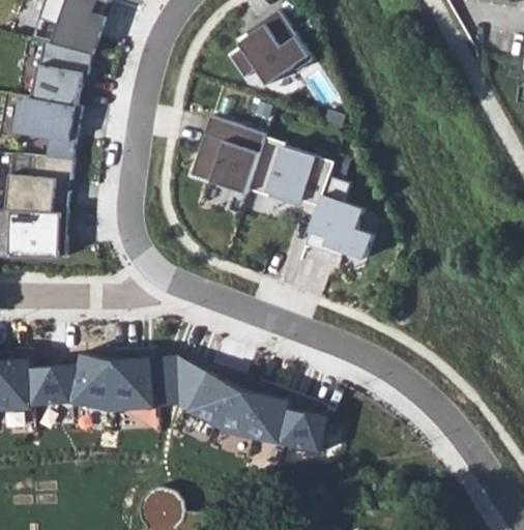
[(91,12),(94,0),(61,0),(53,26),(40,22),(34,39),(39,40),(88,56),(93,57),(106,17),(91,12)]
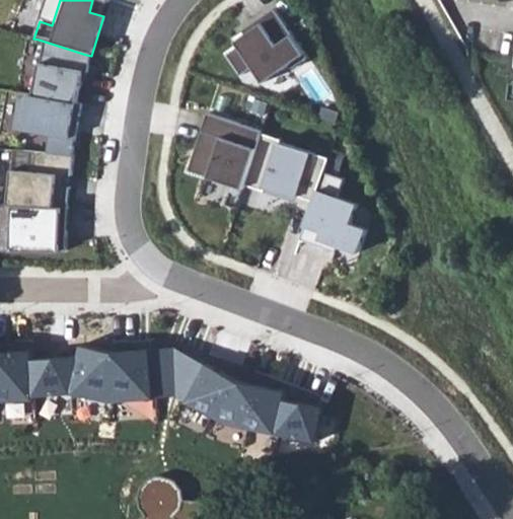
[(234,45),(221,54),(236,74),(246,67),(259,83),(300,53),(269,10),(229,39),(234,45)]
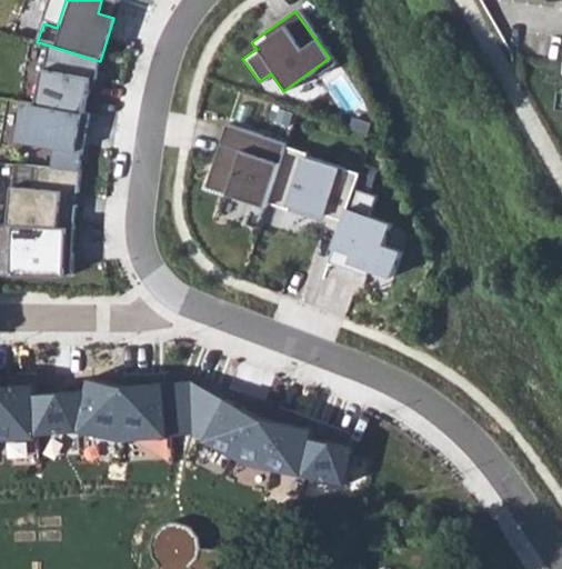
[(83,110),(94,60),(42,43),(29,102),(83,110)]
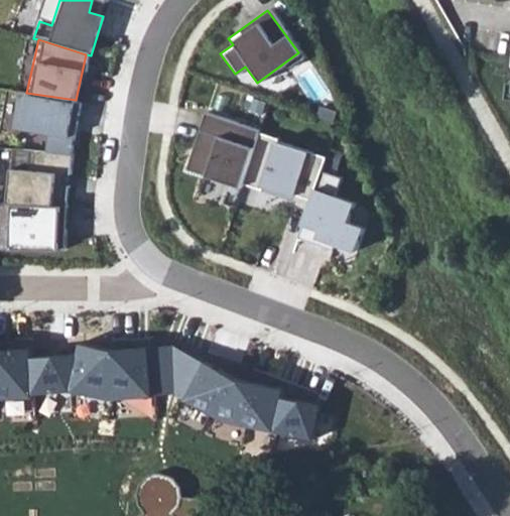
[(70,153),(76,100),(26,93),(17,92),(10,126),(40,134),(40,150),(70,153)]
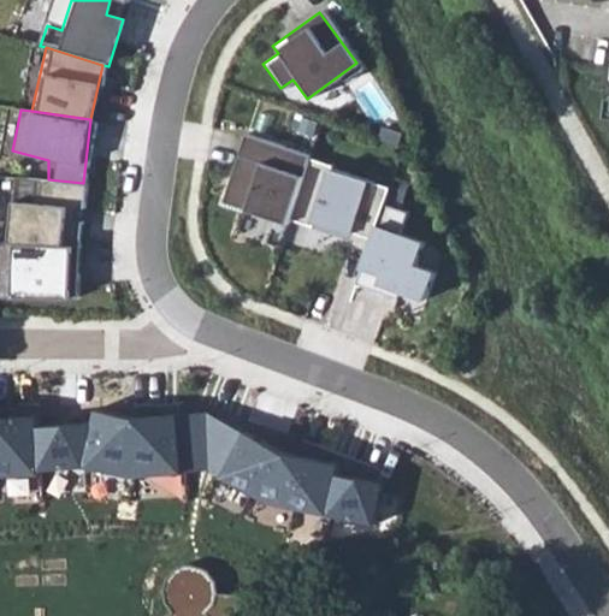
[(289,220),(309,161),(241,138),(219,202),(287,225),(289,220)]
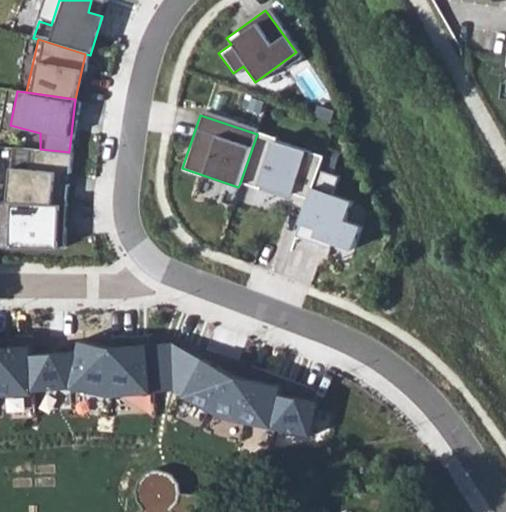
[(306,198),(315,169),(320,155),(257,134),(240,183),(288,198),(290,193),(306,198)]
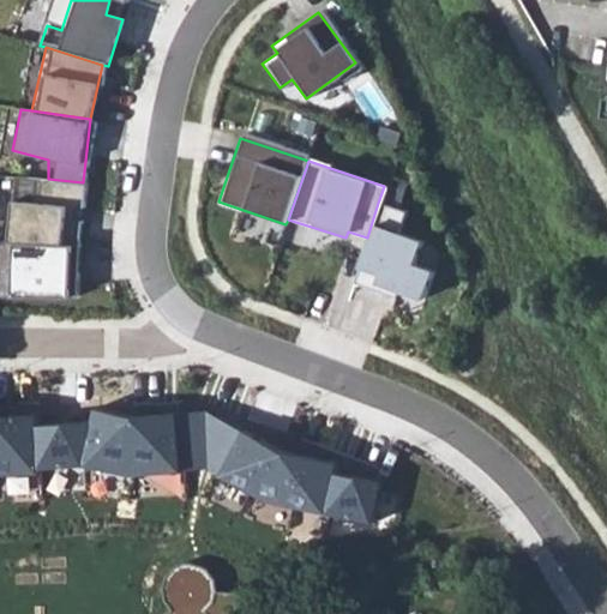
[(76,244),(83,182),(48,179),(31,178),(29,202),(7,202),(5,240),(13,241),(68,244),(76,244)]
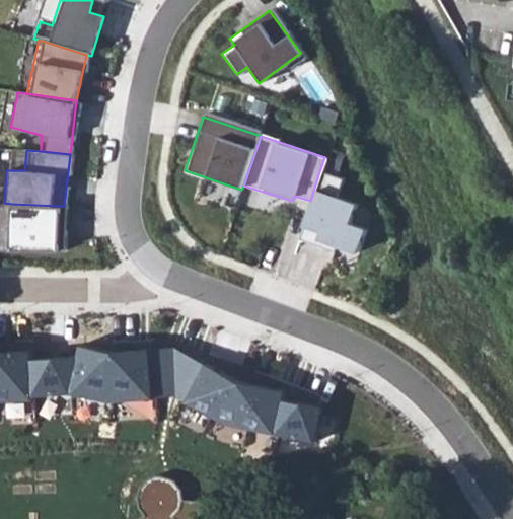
[(316,239),(357,252),(365,226),(349,221),(355,203),(337,197),(343,178),(319,171),(310,201),(302,226),(319,231),(316,239)]
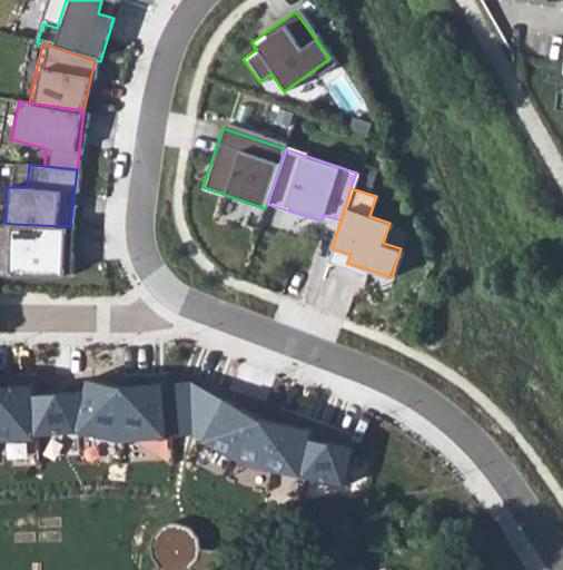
[(65,274),(63,226),(12,224),(11,272),(65,274)]
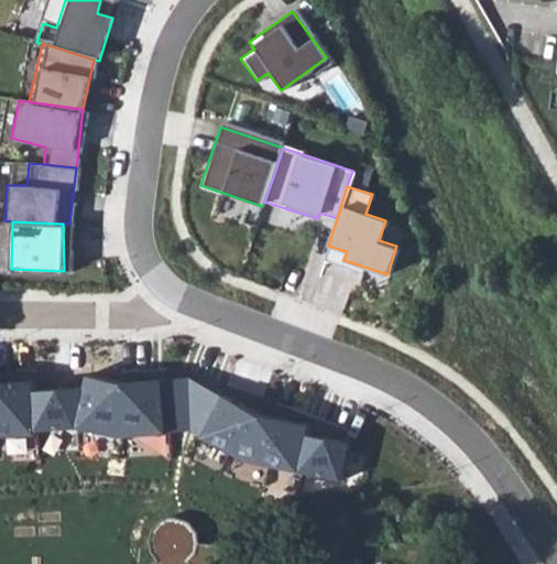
[(189,429),(186,375),(120,382),(82,373),(82,388),(34,392),(31,379),(0,380),(0,437),(34,436),(33,429),(73,427),(75,435),(128,440),(189,429)]
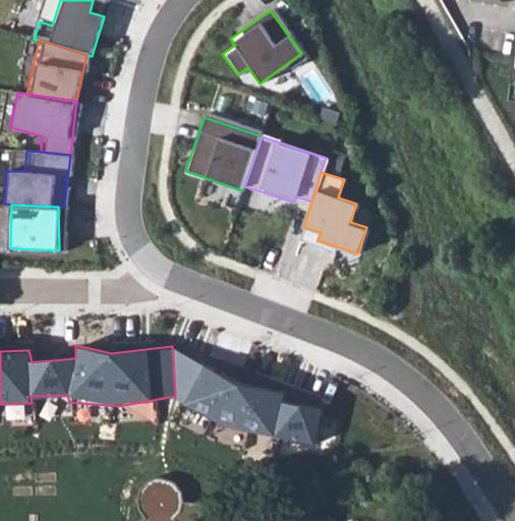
[(316,445),(320,405),(279,393),(206,367),(172,346),(175,396),(209,417),(244,428),(276,436),(316,445)]
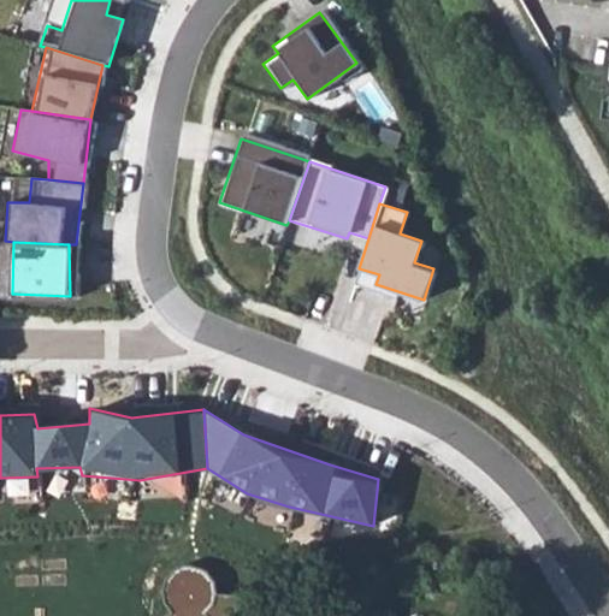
[(211,615),(213,566),(165,564),(163,615),(211,615)]
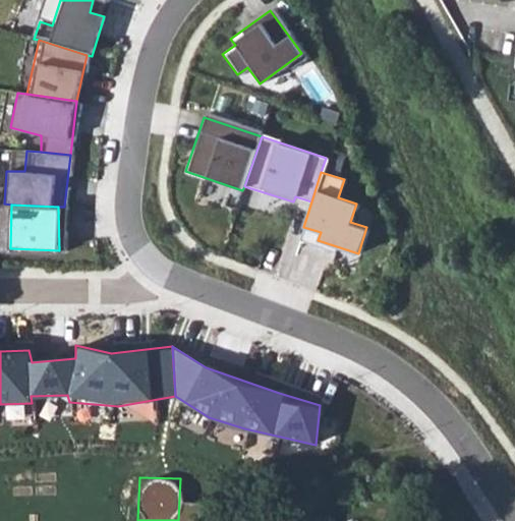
All buildings are outlined.
